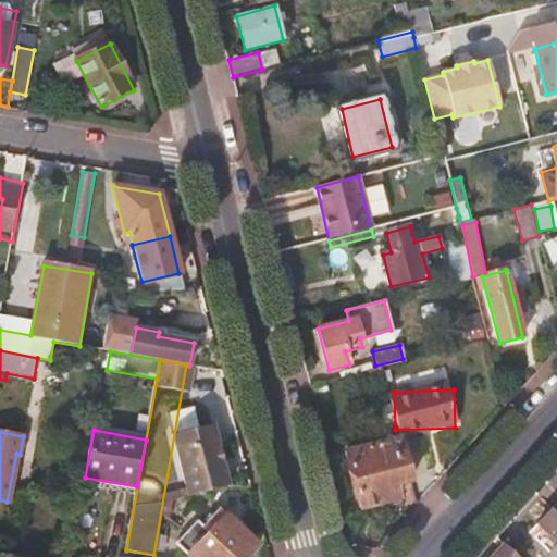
[(395,485),(412,480),(401,438),(345,454),(360,509),(398,499),(395,485)]
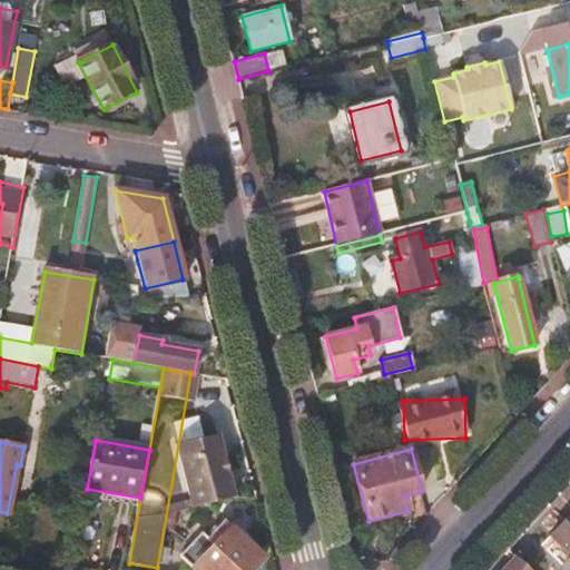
[(203,569),(247,569),(267,552),(231,517),(208,538),(202,530),(183,549),(203,569)]
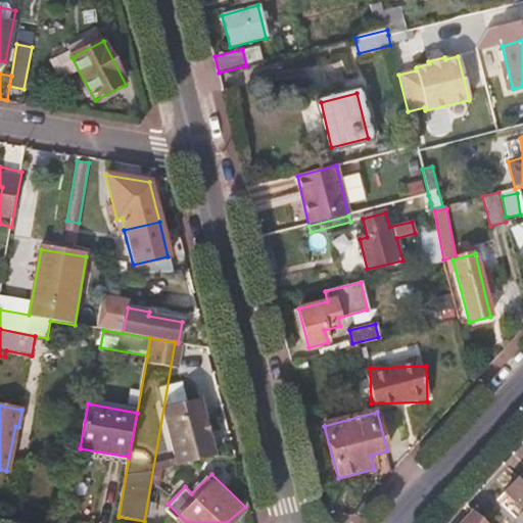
[(522,510),(522,511),(515,520),(518,522),(522,522),(522,474),(506,491),(522,510)]
